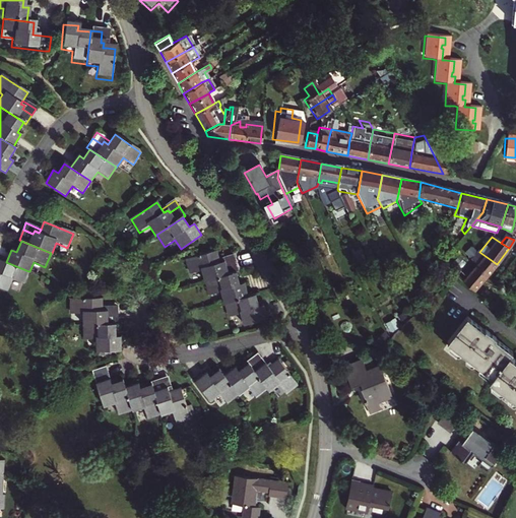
[(204,282),(205,282),(236,274),(239,273),(236,262),(226,265),(224,261),(219,263),(218,259),(216,251),(185,259),(189,274),(201,271),(204,282)]
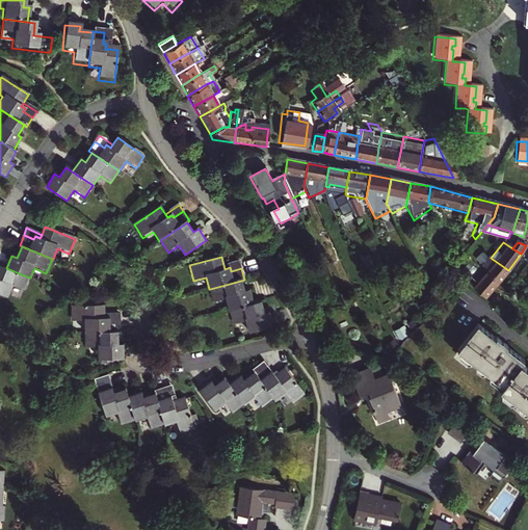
[(508,270),(491,258),(480,268),(498,284),(508,270)]
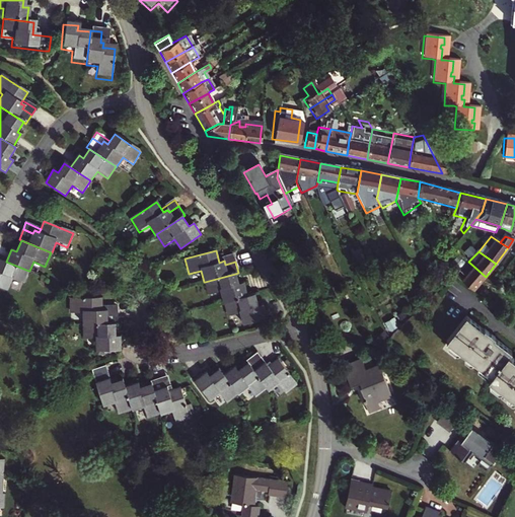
[(225,265),(235,262),(233,254),(218,259),(219,263),(224,261),(225,265)]
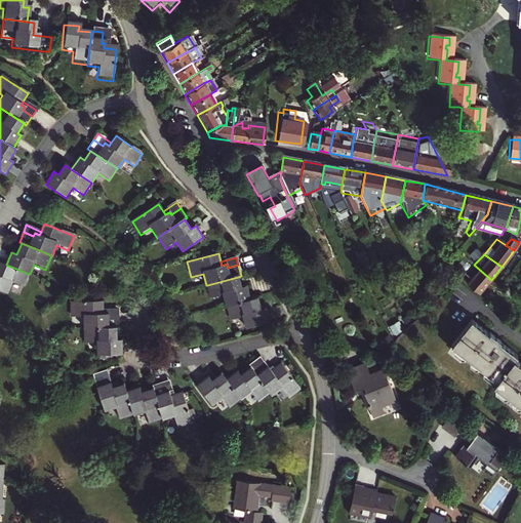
[(23,288),(29,274),(6,265),(0,263),(0,289),(7,292),(10,284),(23,288)]
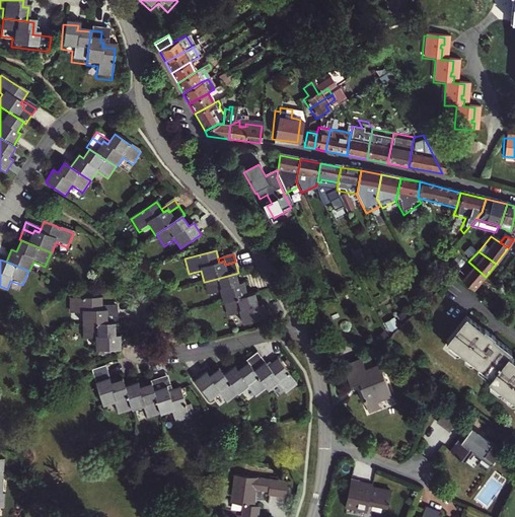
[(454,277),(472,292),(486,277),(468,262),(454,277)]
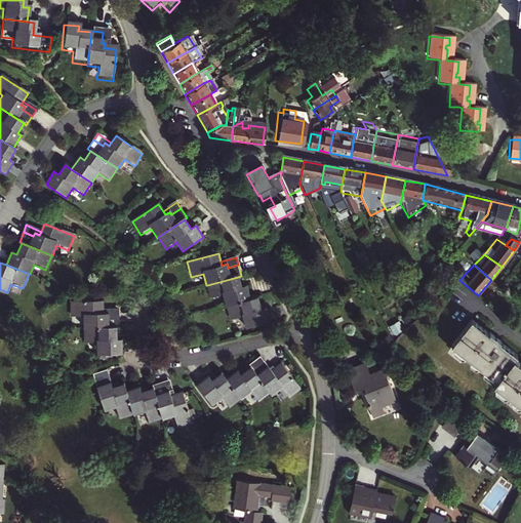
[(238,277),(207,285),(211,299),(223,295),(226,308),(227,307),(250,300),(246,286),(241,287),(238,277)]
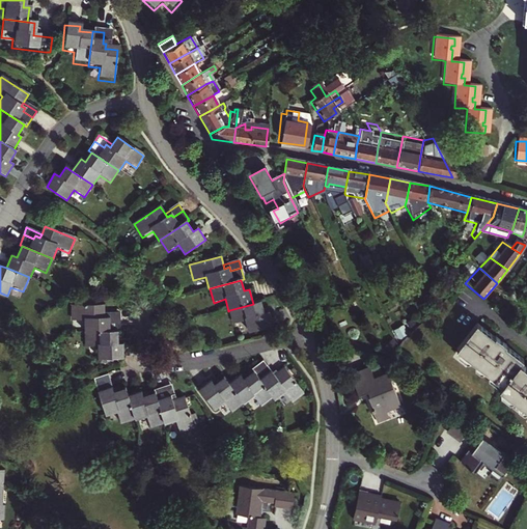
[(253,304),(229,310),(233,325),(246,322),(249,333),(274,326),(270,311),(265,312),(261,302),(253,304)]
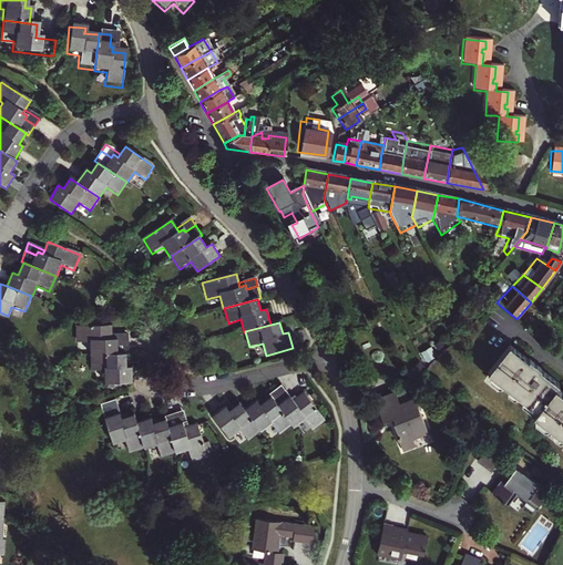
[(92,355),(126,355),(129,355),(129,342),(118,343),(118,339),(112,339),(112,335),(112,326),(78,327),(78,343),(91,342),(91,355),(92,355)]
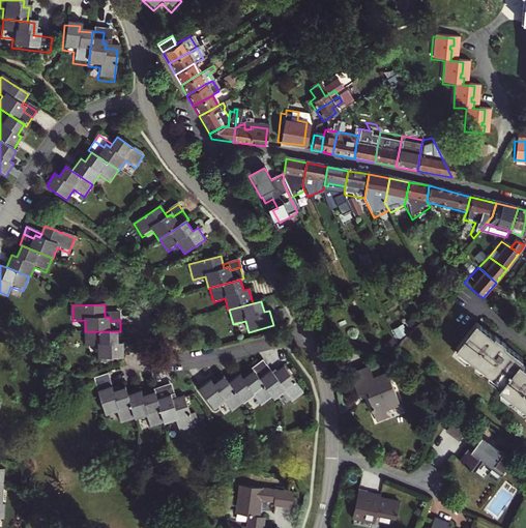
[(474,365),(483,372),(489,377),(500,385),(497,389),(500,391),(513,401),(518,405),(521,407),(525,400),(525,370),(519,364),(522,360),(503,347),(504,345),(493,336),(493,338),(475,324),(455,350),(458,352),(469,361),(474,365)]
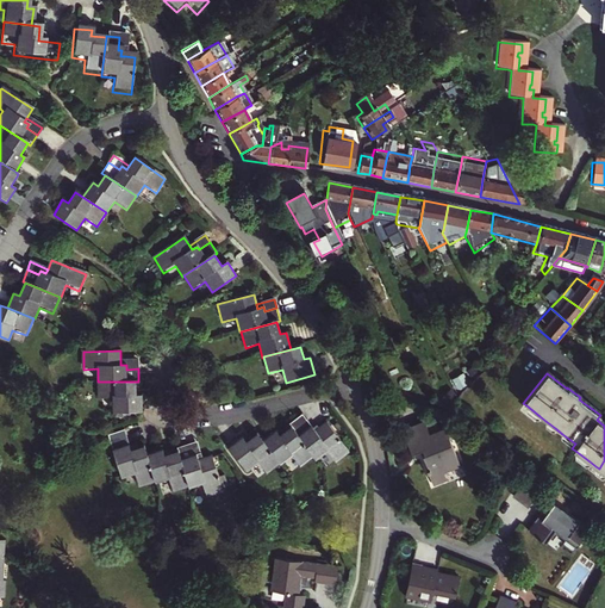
[(113,413),(142,411),(142,396),(136,396),(136,382),(99,382),(99,399),(113,399),(113,413)]
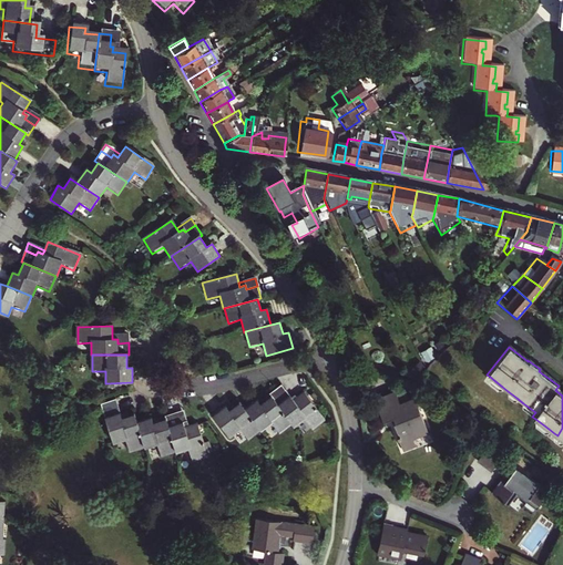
[(502,387),(490,377),(489,378),(489,382),(497,389),(501,389),(502,387)]
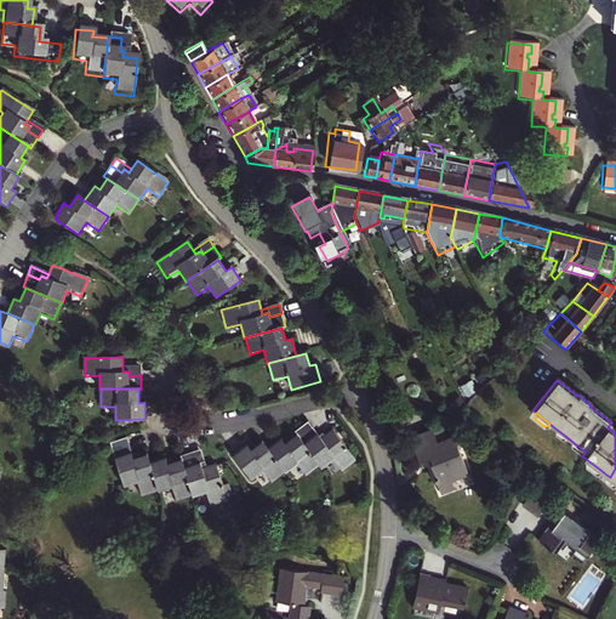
[(308,421),(295,432),(296,435),(319,465),(321,469),(331,461),(340,472),(354,461),(331,431),(321,438),(308,421)]
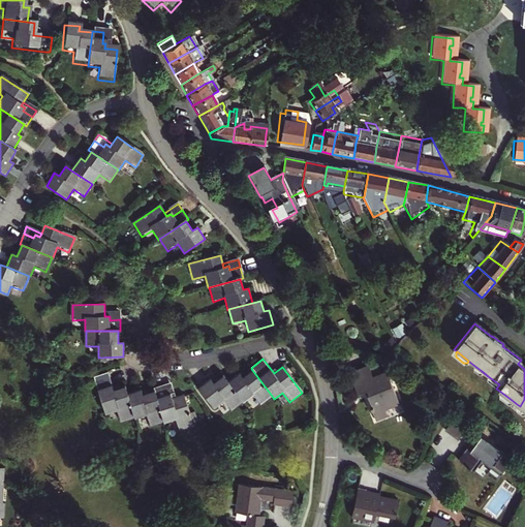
[(481,373),(482,371),(473,365),(472,367),(473,370),(477,374),(481,373)]
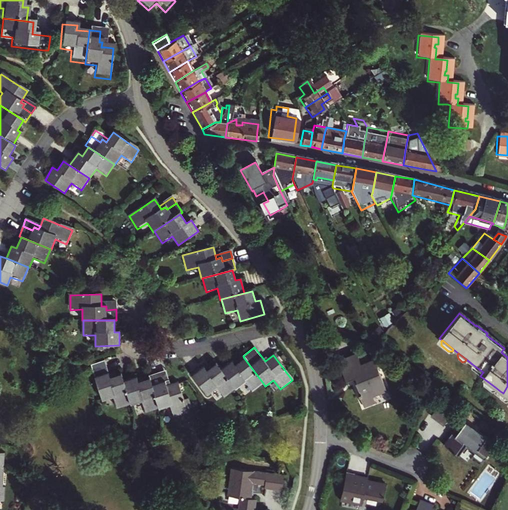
[(340,382),(347,380),(350,378),(352,384),(351,384),(354,396),(352,396),(357,410),(369,406),(367,400),(366,396),(380,392),(371,362),(357,366),(353,356),(334,362),(340,382)]
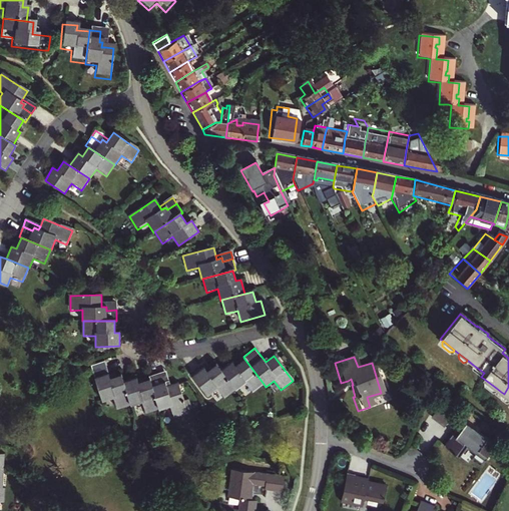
[(252,393),(264,384),(244,359),(235,366),(232,362),(221,371),(235,389),(236,390),(245,384),(252,393)]
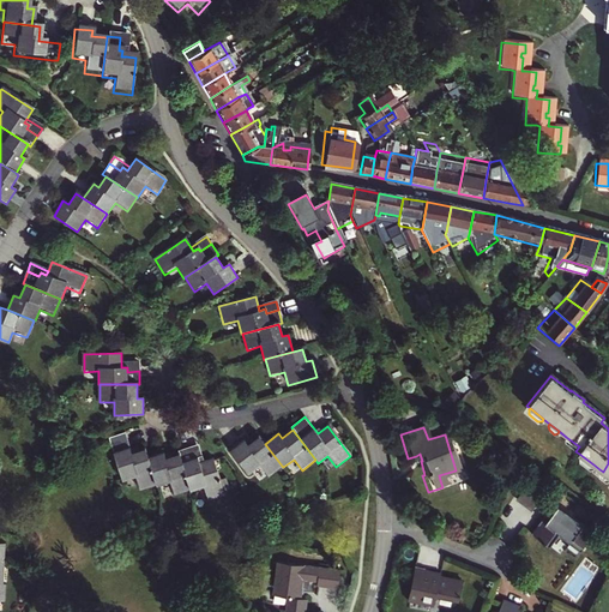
[(128,433),(112,439),(125,481),(136,478),(140,491),(157,485),(149,459),(145,449),(134,453),(128,433)]
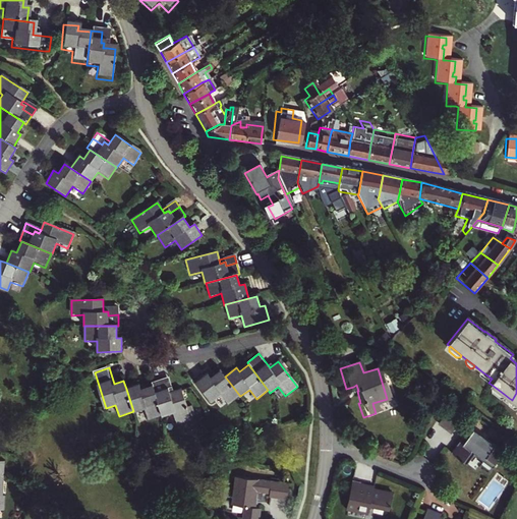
[(225,377),(220,369),(211,377),(208,372),(196,382),(211,401),(220,395),(227,404),(239,395),(225,377)]
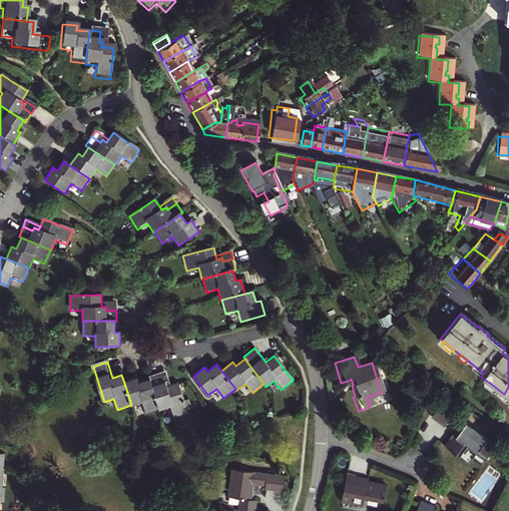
[(472,370),(481,377),(484,373),(473,365),(471,366),(472,370)]
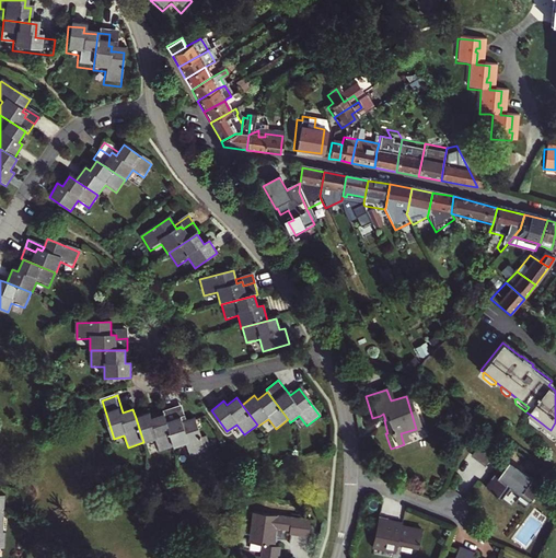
[(182,406),(174,408),(177,419),(182,418),(184,423),(186,422),(182,406)]
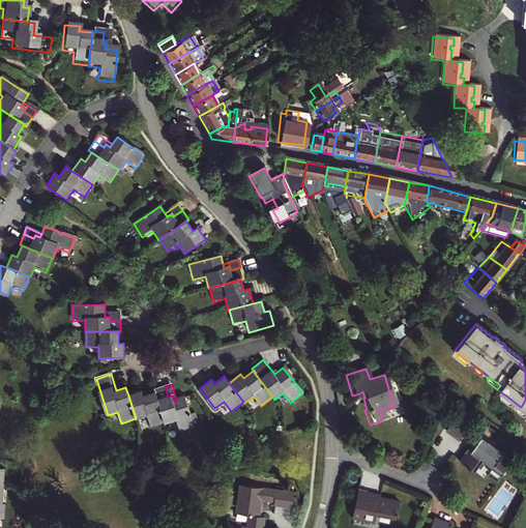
[(185,397),(176,400),(174,401),(172,396),(168,397),(165,386),(154,389),(155,392),(165,423),(166,423),(176,420),(180,433),(195,428),(185,397)]
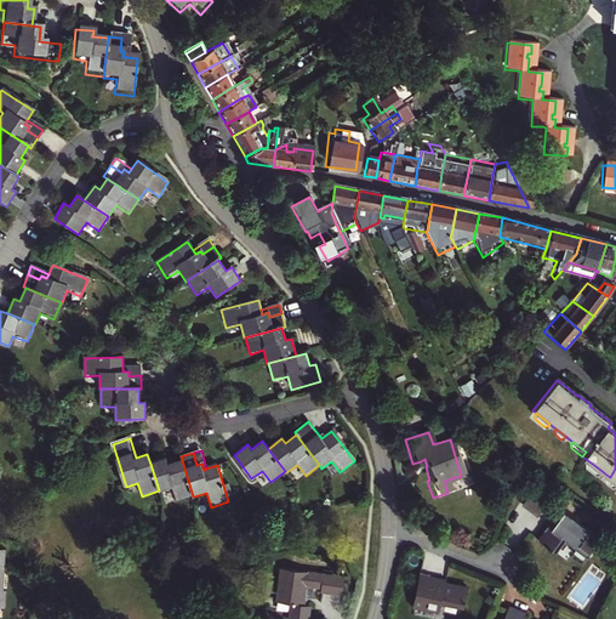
[(193,497),(182,460),(167,464),(166,459),(150,464),(159,490),(172,488),(176,501),(193,497)]
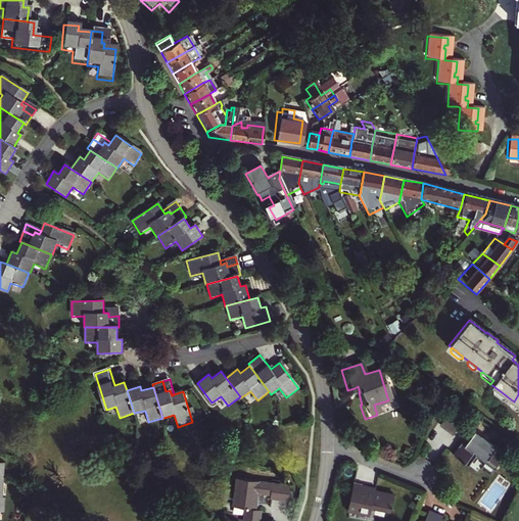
[(506,395),(493,386),(492,387),(492,391),(501,397),(506,395)]
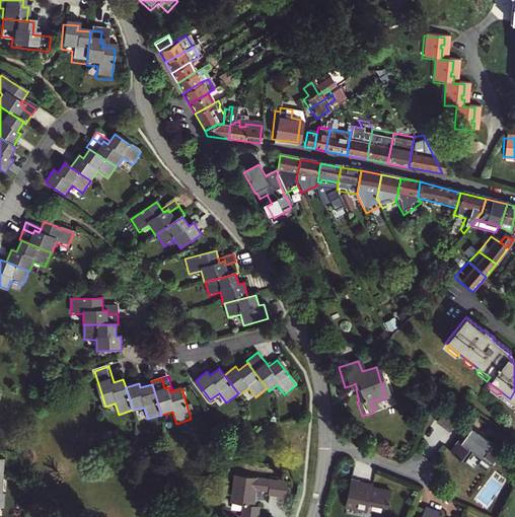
[(371,401),(372,405),(387,400),(385,397),(371,401)]
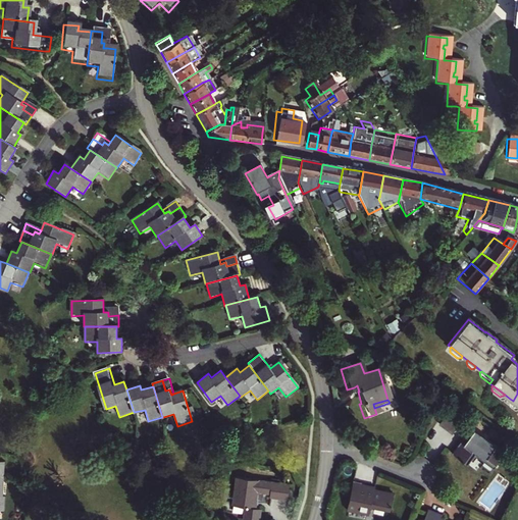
[(457,423),(444,414),(433,427),(447,436),(457,423)]
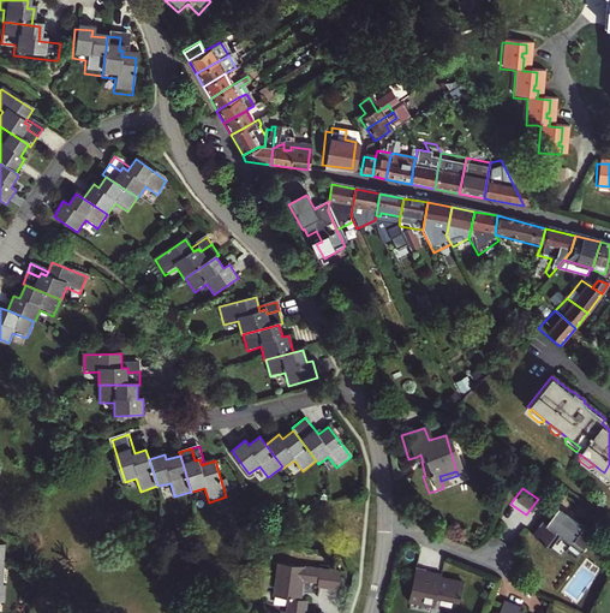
[(592,540),(552,511),(545,519),(542,517),(526,539),(544,551),(552,539),(564,547),(561,552),(572,560),(580,548),(584,551),(592,540)]
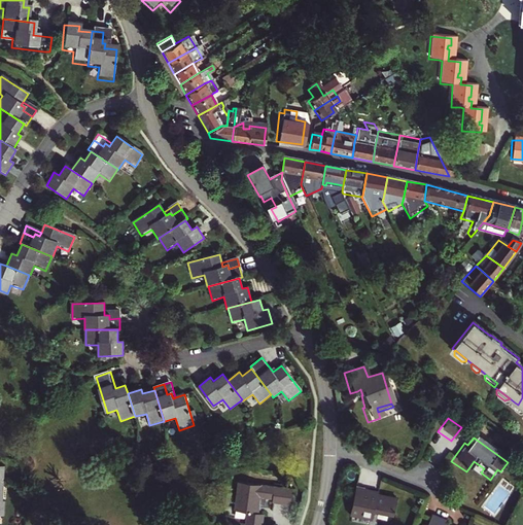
[(266,508),(267,499),(274,500),(273,502),(290,504),(292,490),(237,484),(234,512),(248,513),(246,524),(263,524),(265,516),(258,516),(260,508),(266,508)]
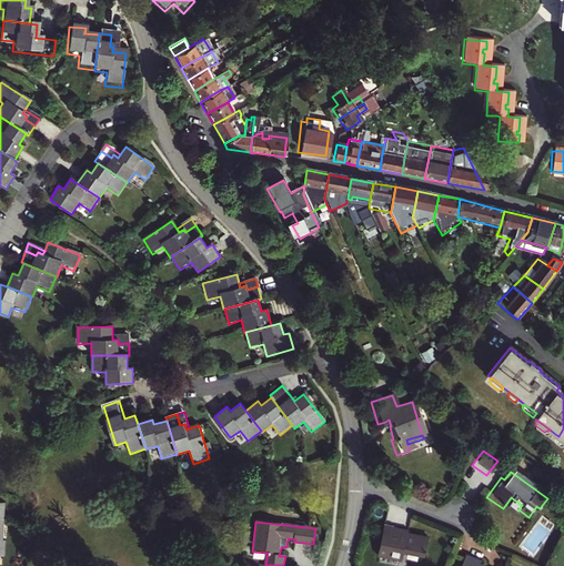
[(388,529),(379,526),(371,556),(394,563),(402,534),(392,532),(392,533),(388,532),(388,529)]
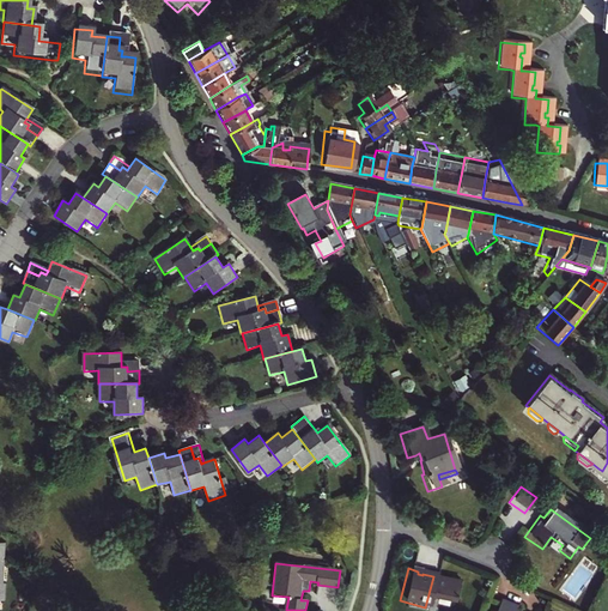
[(510,610),(510,608),(493,600),(488,610),(510,610)]
